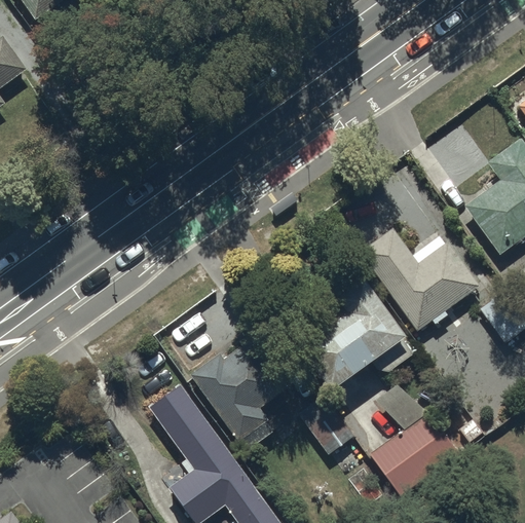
[(19,0),(34,21),(61,0),(19,0)]
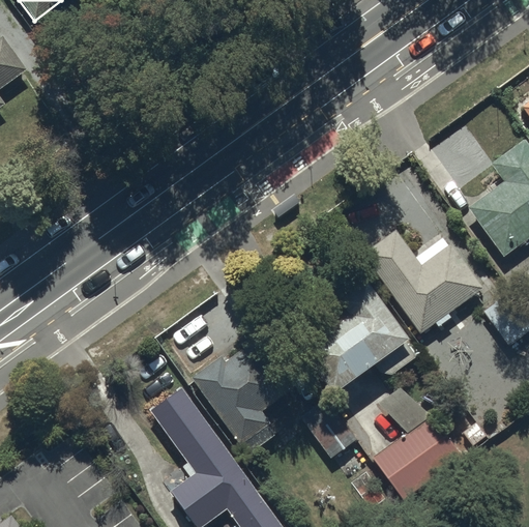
[(0,107),(3,105),(0,100),(0,88),(25,70),(1,37),(0,38),(0,107)]
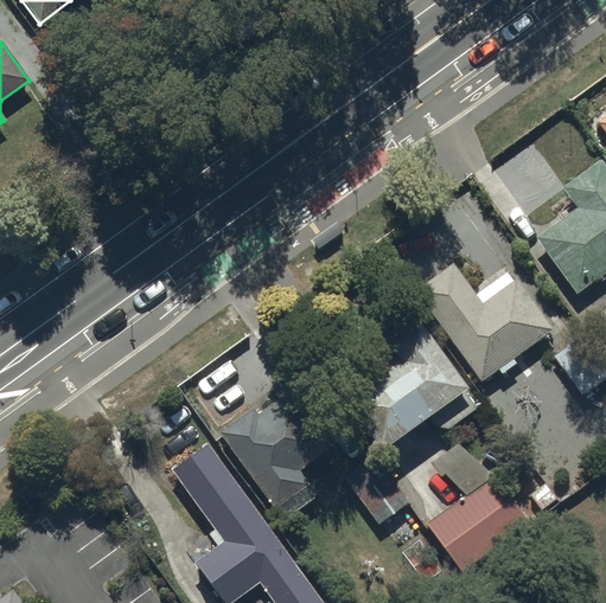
[(534,236),(574,292),(605,268),(605,166),(600,158),(561,186),(575,206),(534,236)]
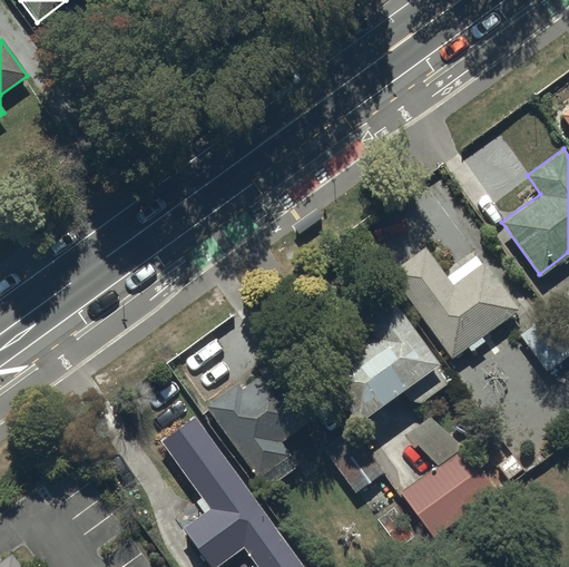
[(427,246),(390,271),(452,359),(466,349),(471,355),(486,344),(483,342),(491,336),(488,332),(519,311),(478,253),(448,275),(427,246)]
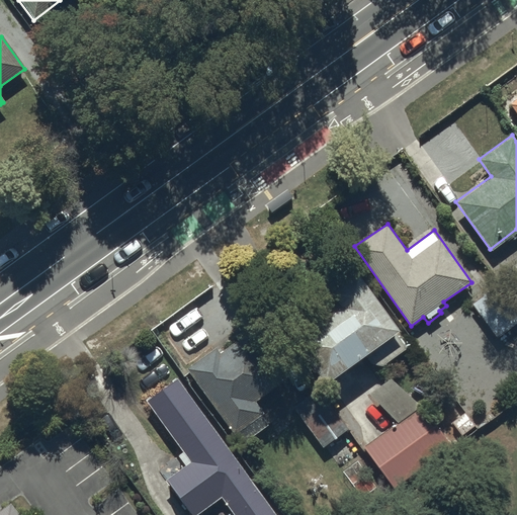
[(327,380),(364,352),(377,369),(409,347),(397,331),(402,327),(359,269),(285,324),(327,380)]
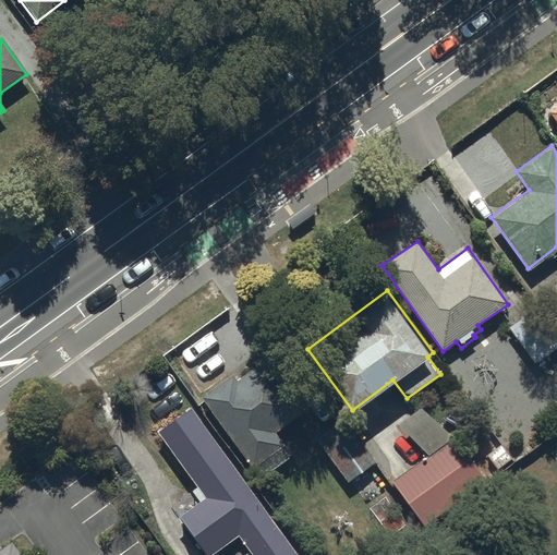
[(556,292),(544,301),(556,321),(556,292)]
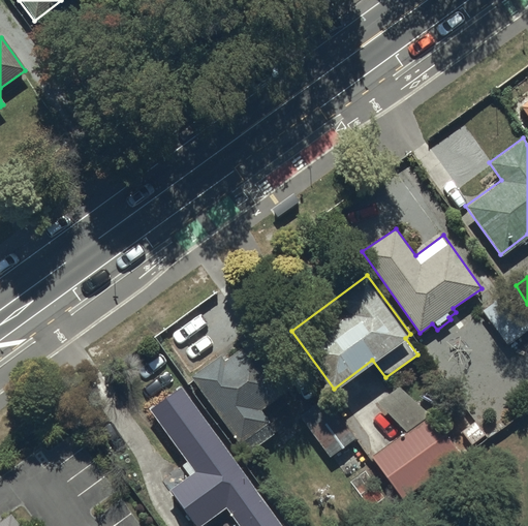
[(527,329),(527,317),(507,290),(479,311),(506,346),(527,329)]
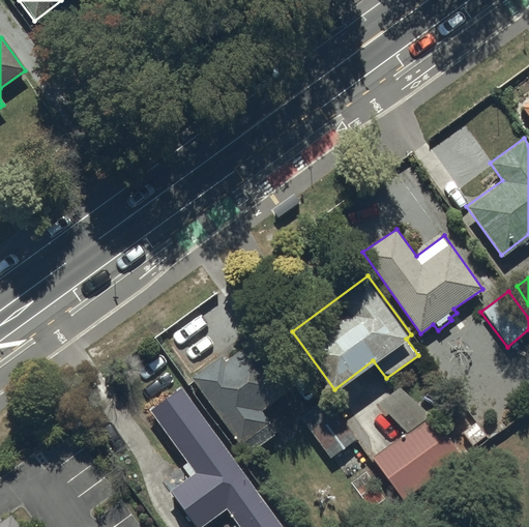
[(192,377),(247,454),(277,432),(261,410),(292,387),(258,340),(229,360),(224,353),(192,377)]
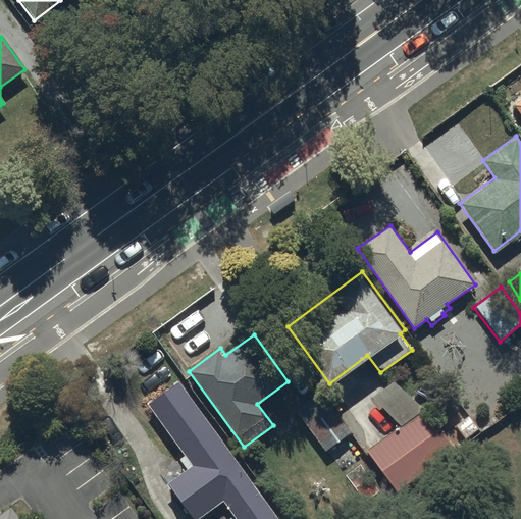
[(283,518),(178,379),(147,402),(186,455),(180,459),(188,469),(168,483),(194,518),(198,518),(223,500),(237,518),(283,518)]
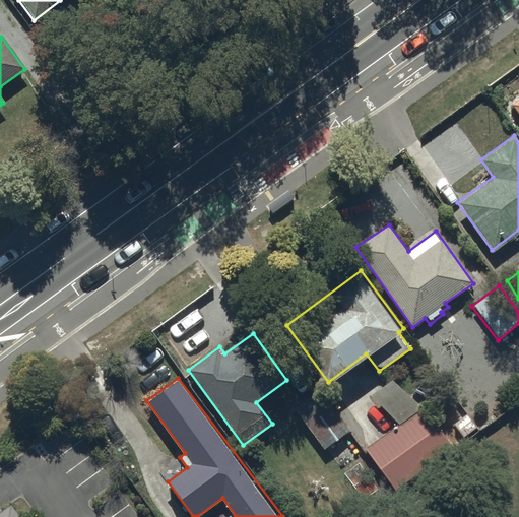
[(396,492),(454,450),(393,379),(371,394),(398,425),(366,447),(396,492)]
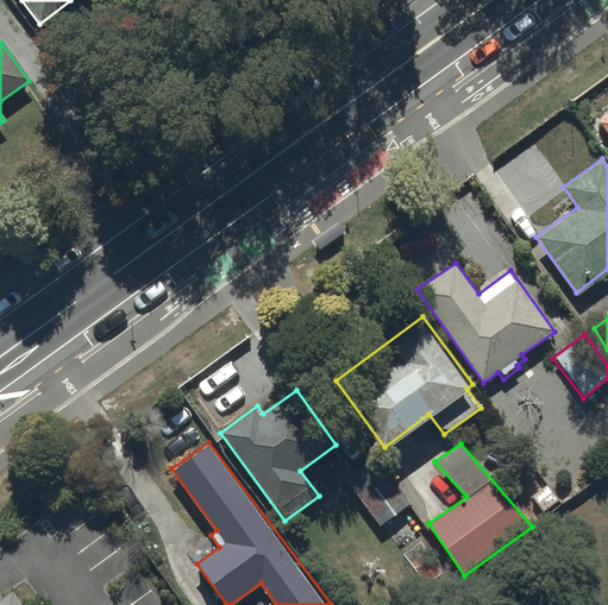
[(375,458),(345,479),(381,528),(411,506),(375,458)]
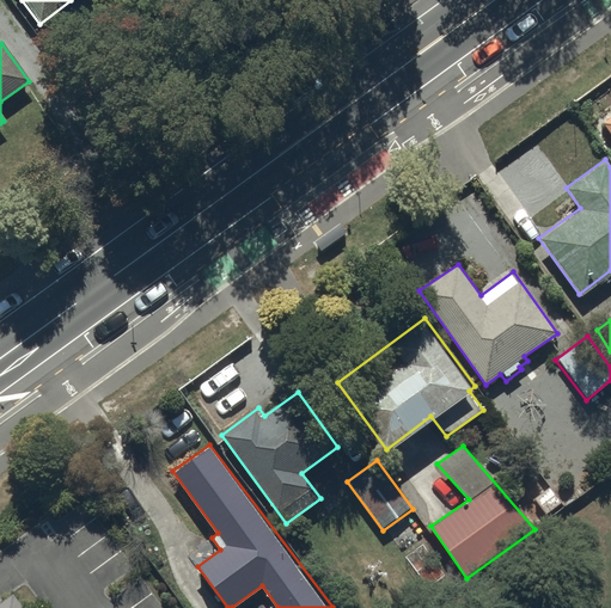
[(23,607),(14,596),(12,593),(0,600),(0,607),(23,607)]
